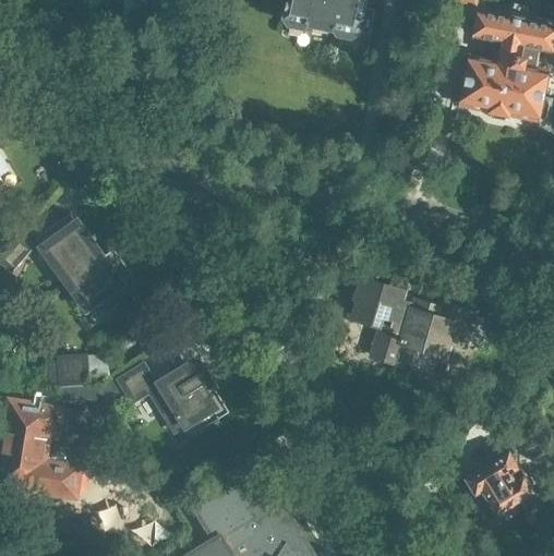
[(285,0),(281,22),(286,28),(299,31),(306,25),(329,31),(335,37),(348,40),(354,36),(356,33),(366,35),(371,12),(360,11),(361,0),(285,0)]
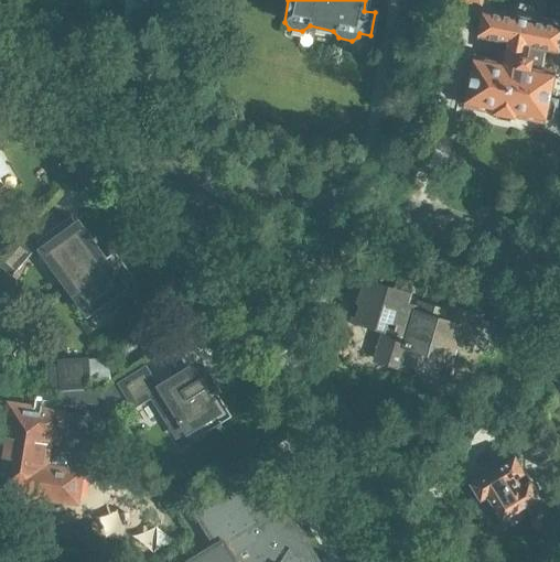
[(499,65),(473,60),(463,108),(493,114),(493,121),(507,125),(510,117),(550,126),(555,103),(544,100),(549,75),(539,73),(544,52),(553,54),(558,30),(529,23),(527,20),(514,18),(512,20),(482,14),(477,39),(504,44),(499,65)]
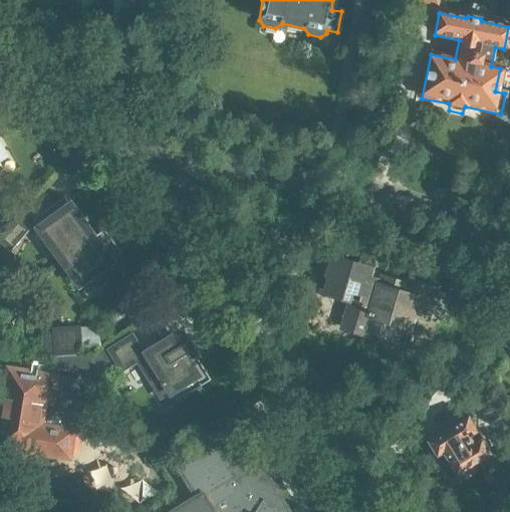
[(61,260),(90,239),(61,198),(30,221),(53,253),(55,251),(61,260)]
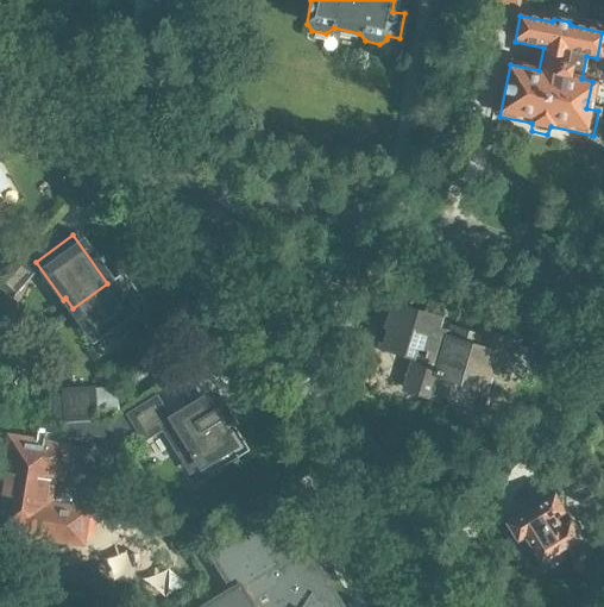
[(18,262),(0,282),(0,289),(8,296),(30,273),(18,262)]
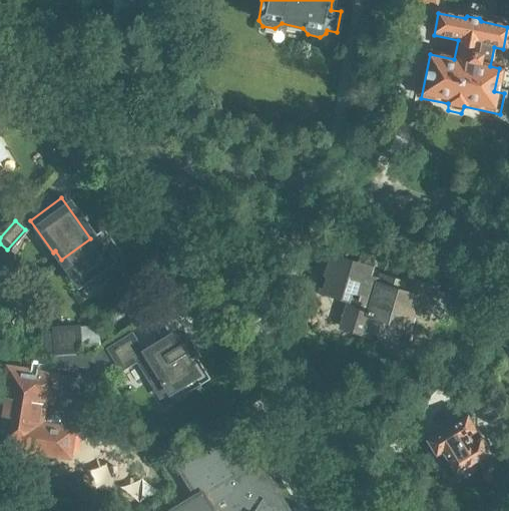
[(89,277),(94,283),(124,262),(101,230),(90,238),(61,260),(59,262),(77,286),(89,277)]
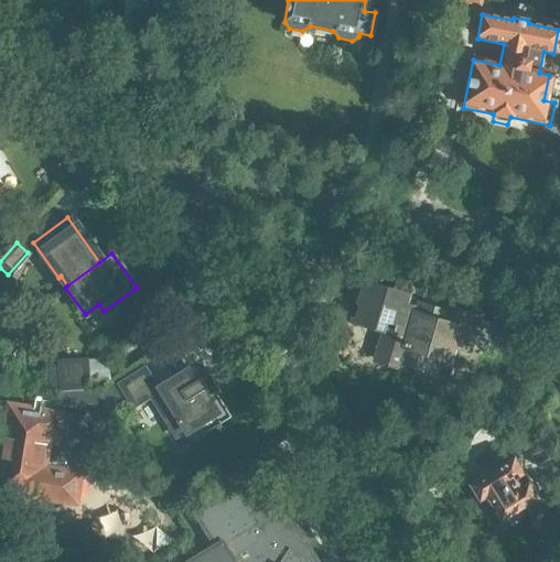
[(399,363),(415,313),(400,309),(404,298),(364,285),(353,321),(384,331),(374,360),(399,368),(401,364),(399,363)]
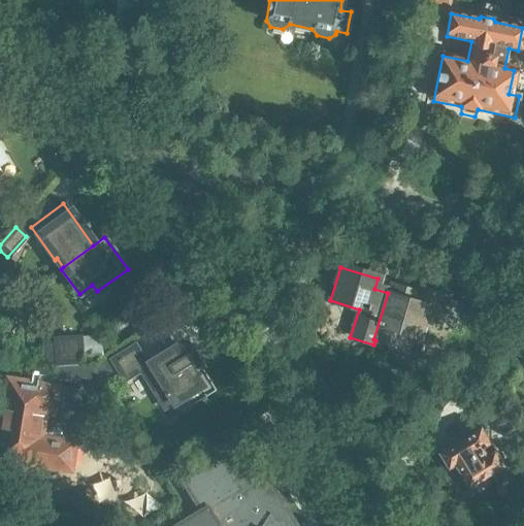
[(390,288),(388,293),(373,339),(375,340),(414,352),(422,324),(436,328),(440,313),(448,314),(450,304),(444,302),(445,299),(416,291),(415,295),(390,288)]
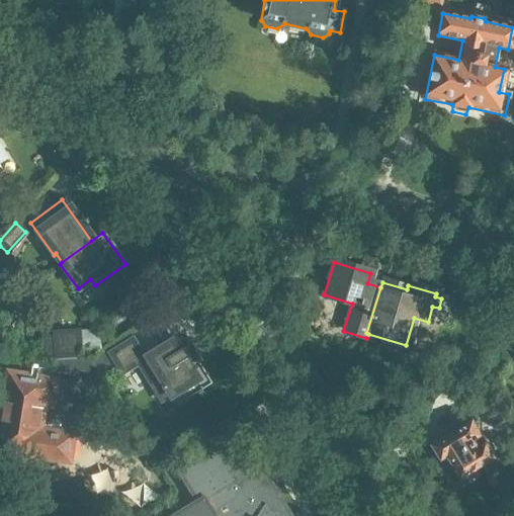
[(53,332),(53,335),(41,336),(44,358),(82,355),(80,330),(53,332)]
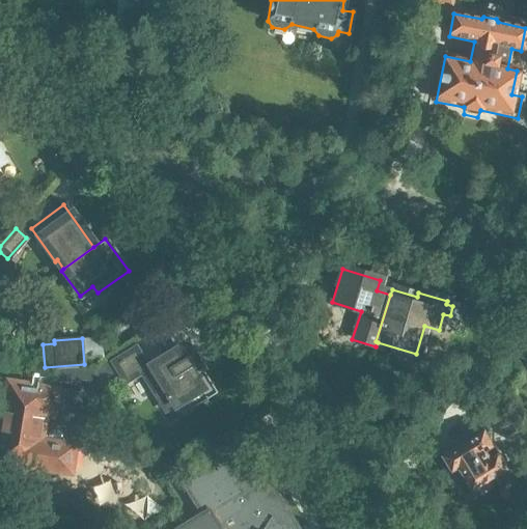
[(134,349),(110,363),(123,385),(139,374),(153,395),(163,389),(173,406),(182,401),(188,411),(215,394),(200,369),(192,374),(188,369),(192,366),(187,357),(183,360),(176,350),(146,368),(134,349)]
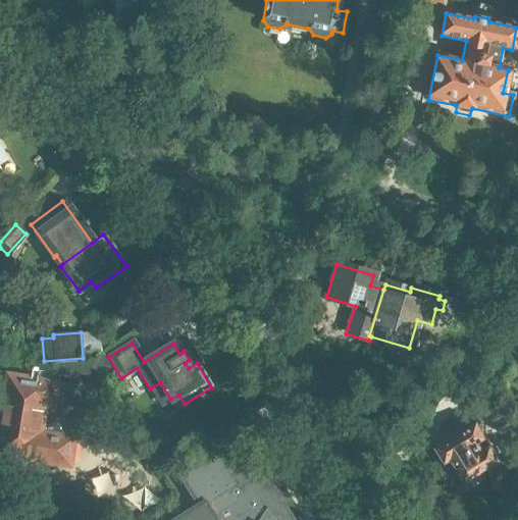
[(467,369),(476,363),(471,356),(462,363),(467,369)]
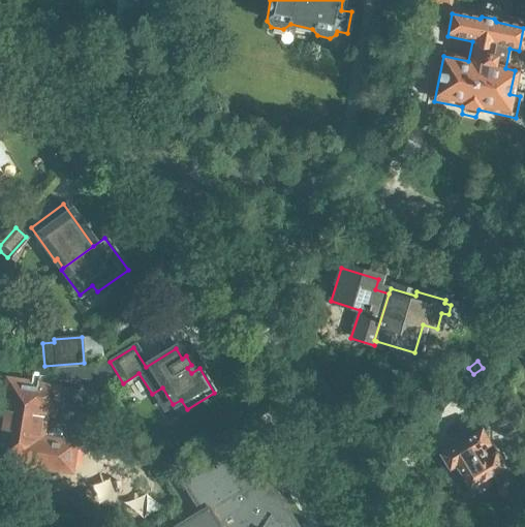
[(87,368),(75,368),(55,370),(56,381),(70,380),(70,381),(71,381),(71,380),(81,379),(81,380),(82,380),(82,379),(85,379),(87,382),(94,378),(87,368)]
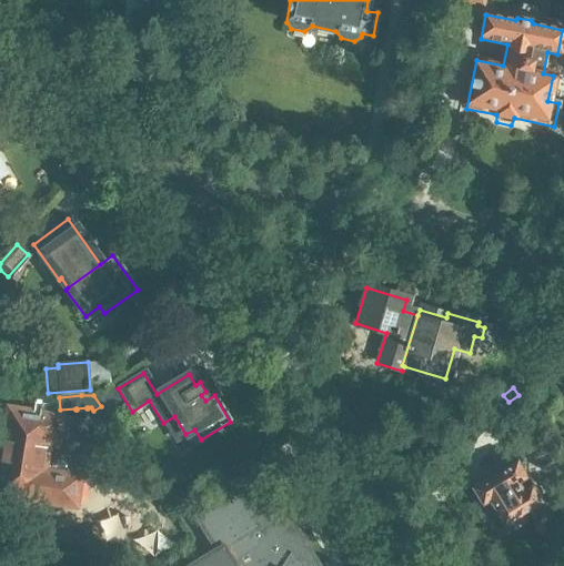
[(110,396),(102,401),(112,416),(119,411),(110,396)]
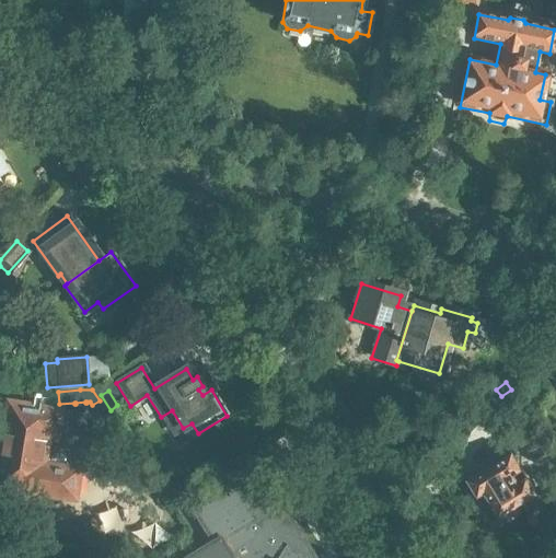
[(77,448),(82,417),(58,413),(7,405),(0,449),(0,486),(72,495),(76,468),(81,469),(83,449),(77,448)]
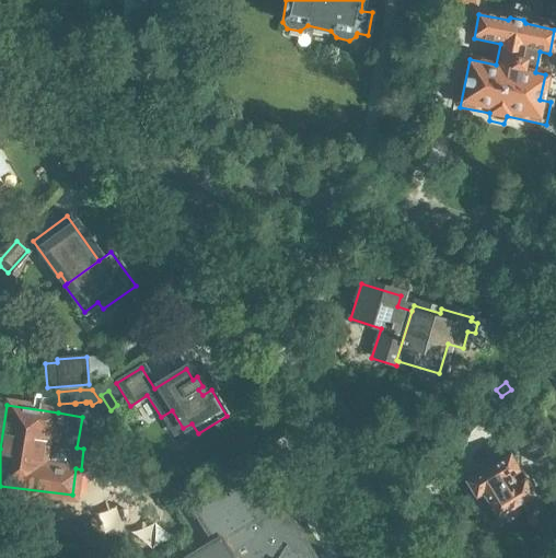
[(516,419),(497,430),(493,432),(502,448),(517,439),(521,446),(519,448),(523,454),(530,465),(542,456),(535,446),(531,440),(529,441),(516,419)]
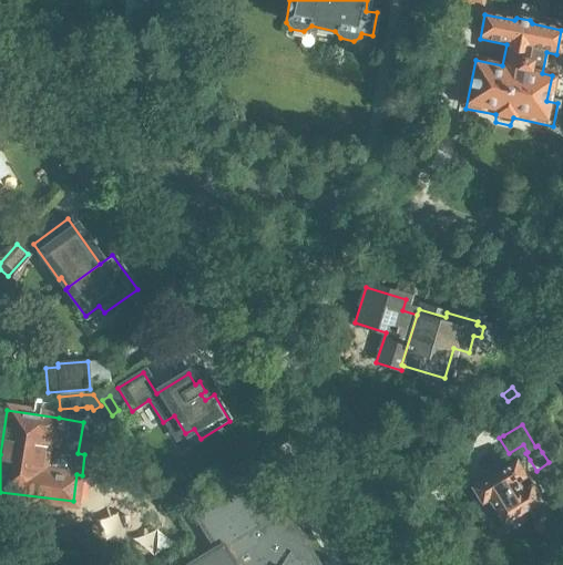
[(495,531),(540,503),(514,461),(469,488),(482,510),(481,514),(489,526),(494,527),(495,531)]
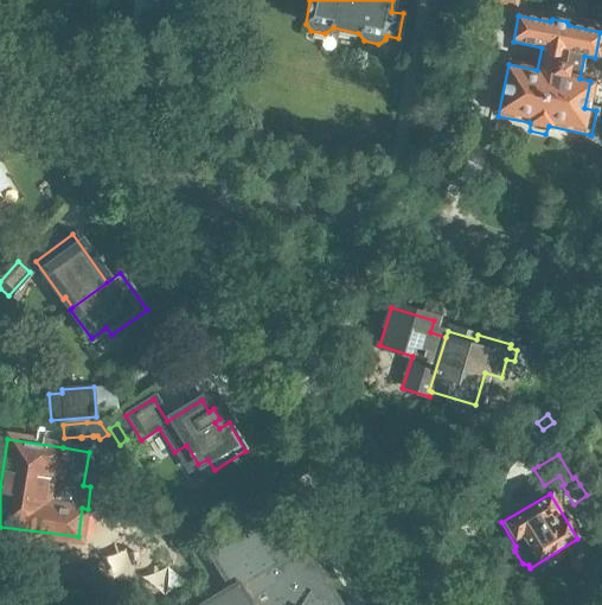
[(230,590),(205,604),(334,604),(324,587),(325,586),(325,585),(318,590),(289,571),(290,564),(288,564),(274,541),(261,549),(243,520),(203,545),(230,590)]
